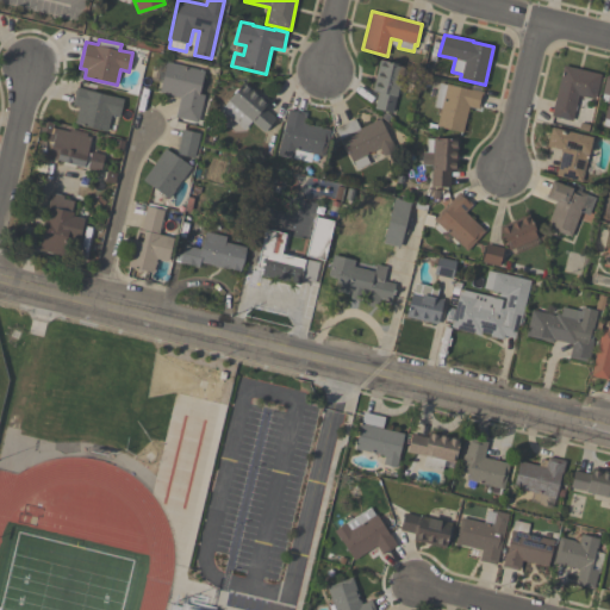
[(373,109),(378,92),(372,91),(380,60),(404,66),(392,113),(373,109)]
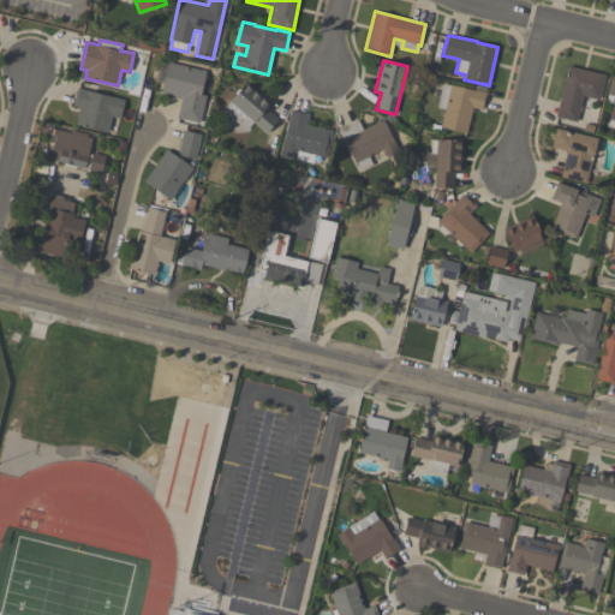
[(199,123),(177,118),(181,97),(161,93),(163,83),(155,81),(160,61),(167,64),(167,61),(207,71),(201,94),(206,95),(199,123)]
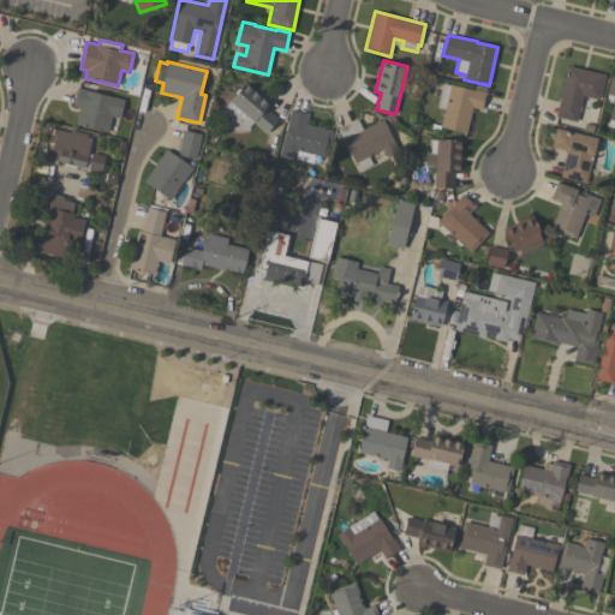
[(605,75),(599,100),(583,96),(577,121),(556,117),(568,65),(605,75)]
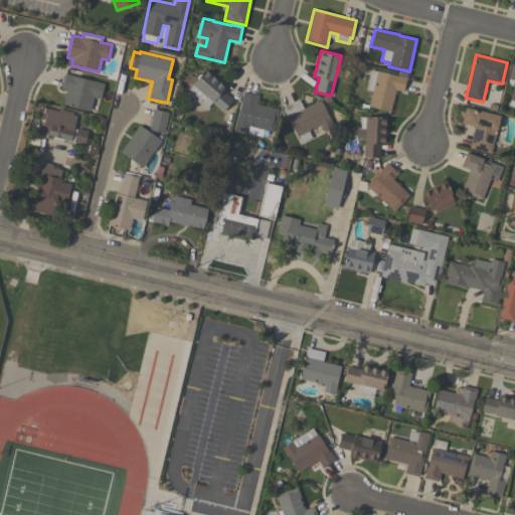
[(226,87),(222,92),(232,100),(222,112),(211,102),(205,109),(186,93),(192,86),(192,84),(197,78),(197,77),(199,74),(200,75),(206,68),(226,87)]
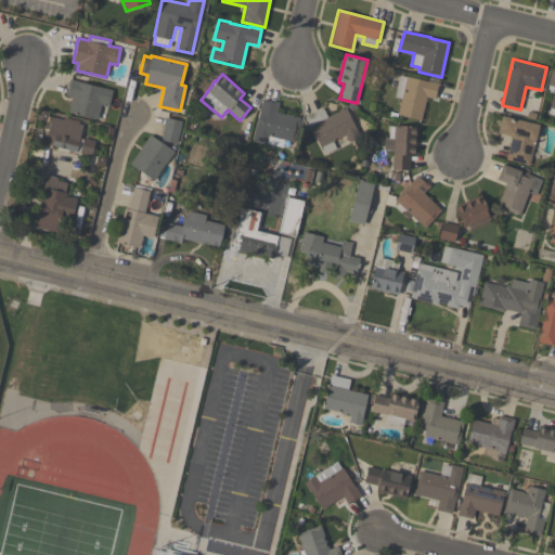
[(421,120),(397,115),(400,99),(394,97),(399,75),(405,77),(405,76),(427,81),(427,80),(439,84),(436,99),(426,97),(421,120)]
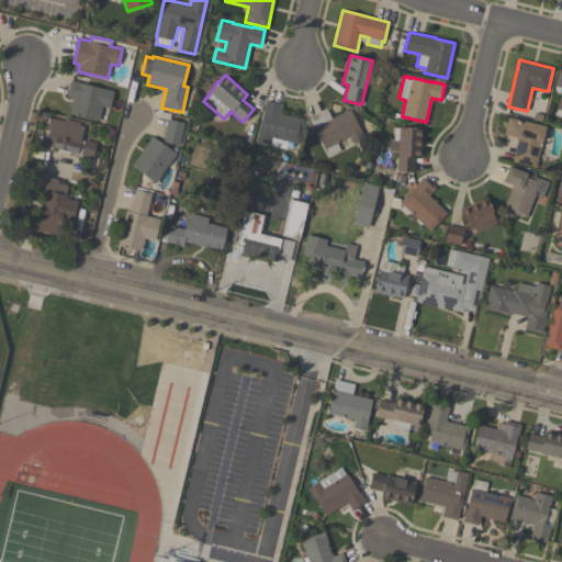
[(114,91),(110,108),(103,105),(99,122),(68,114),(72,98),(66,97),(70,80),(114,91)]
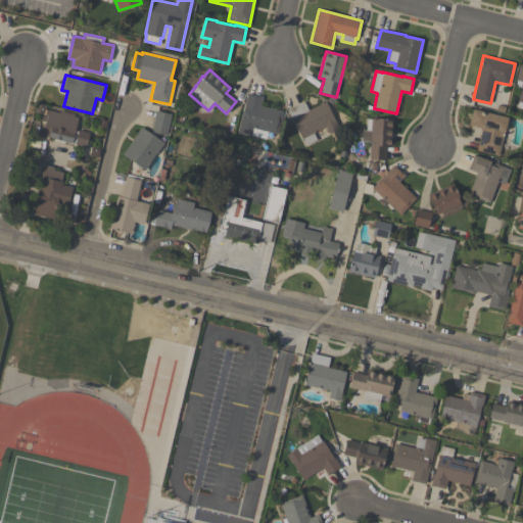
[(246,93),(262,97),(259,106),(282,111),(277,135),(251,129),(249,136),(237,133),(246,93)]
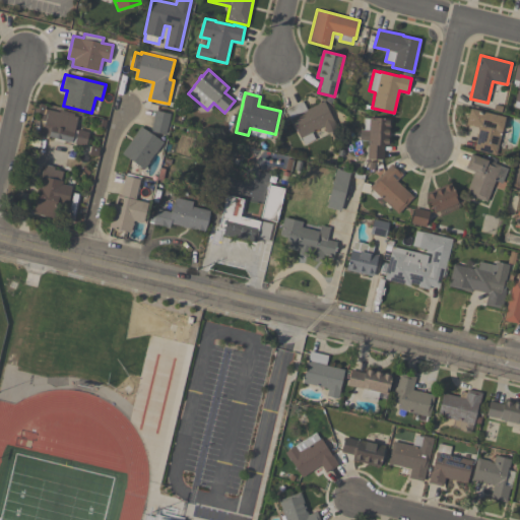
[(337,127),(326,133),(323,127),(311,132),(314,138),(304,144),(301,137),(300,138),(285,110),(302,102),(306,110),(323,101),(332,120),(333,119),(337,127)]
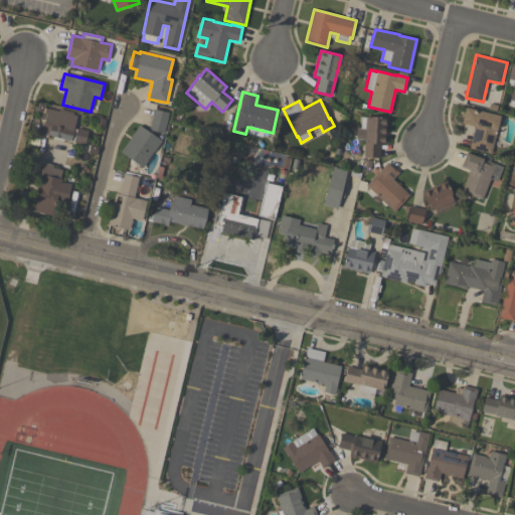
[(470,148),(475,127),(462,124),(466,107),(500,115),(492,153),(470,148)]
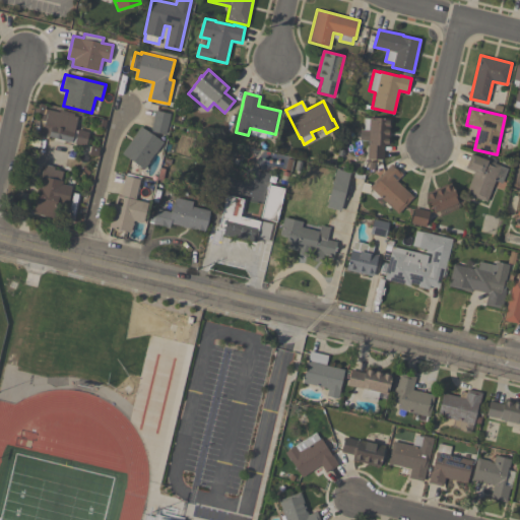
[(42,134),(48,110),(59,112),(60,110),(74,113),(73,116),(77,116),(74,130),(77,130),(77,129),(89,132),(85,146),(74,143),(74,142),(49,137),(49,136),(42,134)]
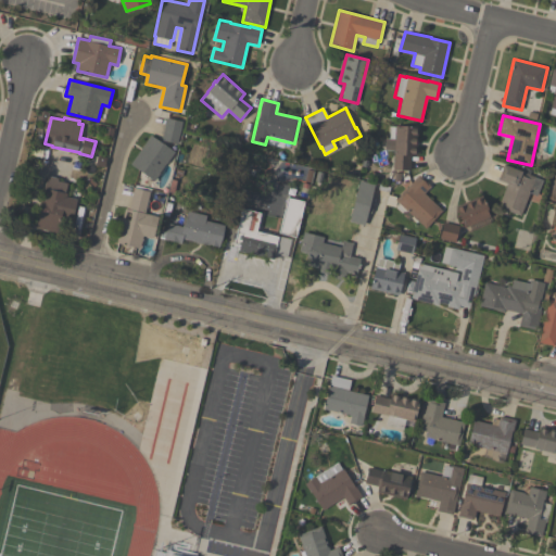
[(182,122),(177,143),(161,140),(166,117),(182,122)]
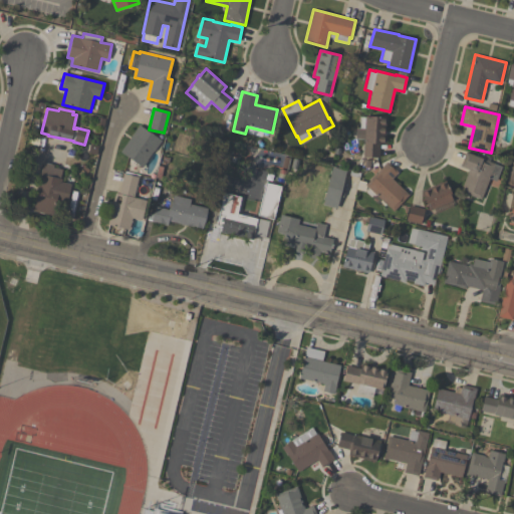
[(364,115),(386,116),(384,145),(379,144),(378,158),(362,157),(363,139),(355,139),(355,129),(364,129),(364,115)]
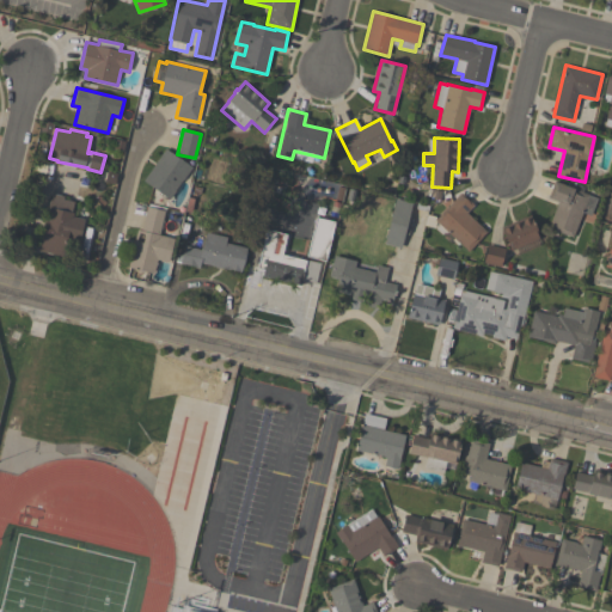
[(144,181),(166,148),(193,167),(183,181),(182,181),(175,190),(176,191),(170,200),(144,181)]
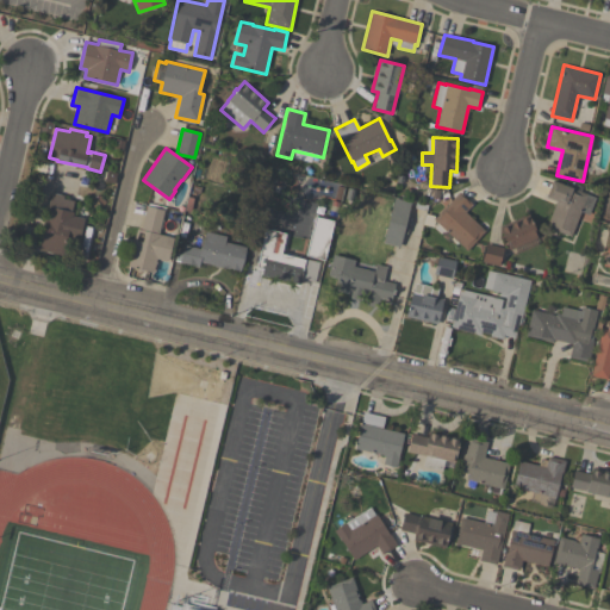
[(546,228),(556,201),(546,197),(553,180),(573,188),(576,184),(583,186),(580,192),(596,198),(589,215),(580,212),(571,237),(546,228)]
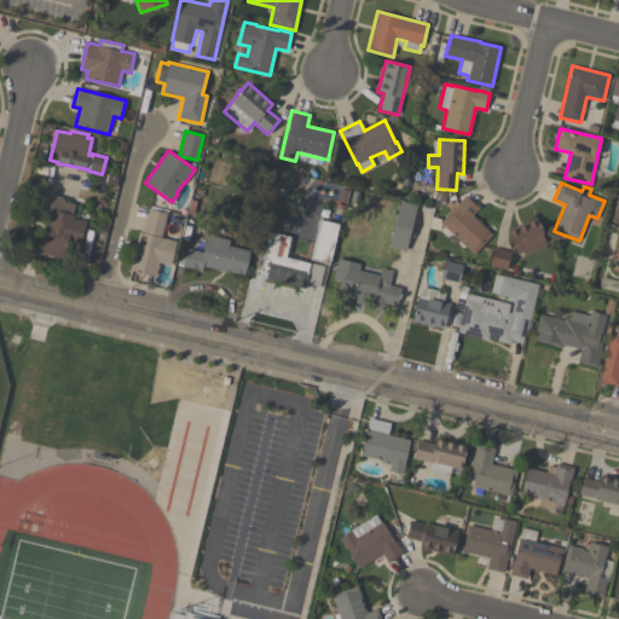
[(479,207),(472,215),(492,235),(473,254),(439,223),(466,195),(479,207)]
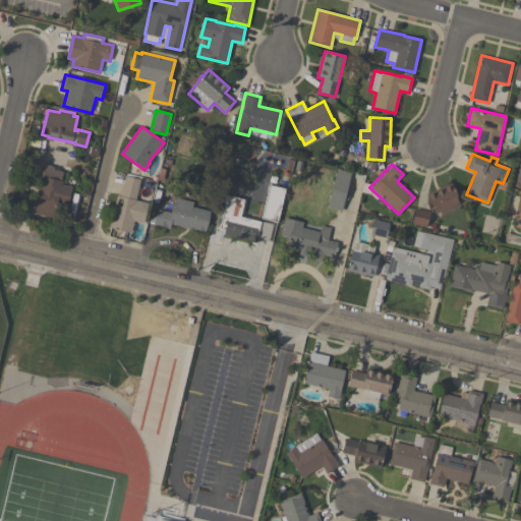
[(63,171),(60,181),(62,181),(62,184),(70,186),(66,204),(58,201),(54,218),(34,213),(42,177),(41,175),(42,170),(44,169),(45,165),(54,167),(54,169),(63,171)]
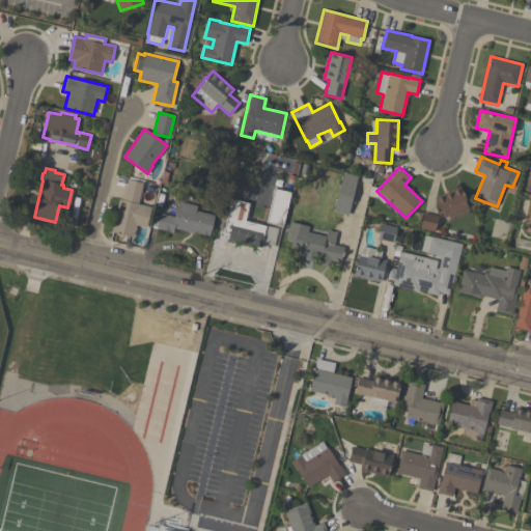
[(333,212),(343,172),(358,176),(354,191),(357,192),(354,203),(351,202),(347,215),(333,212)]
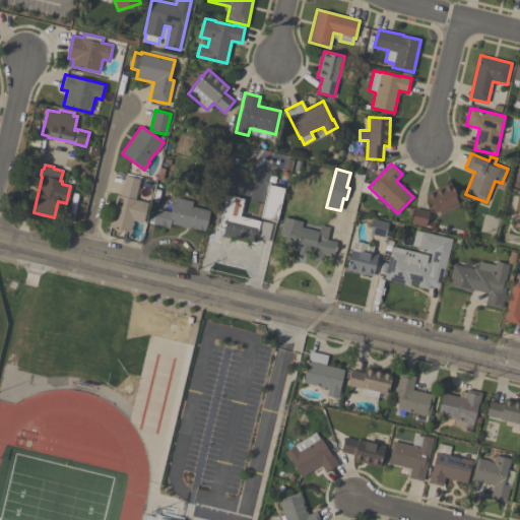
[(143,222),(133,220),(130,233),(109,228),(117,195),(120,196),(125,176),(140,179),(135,199),(148,203),(143,222)]
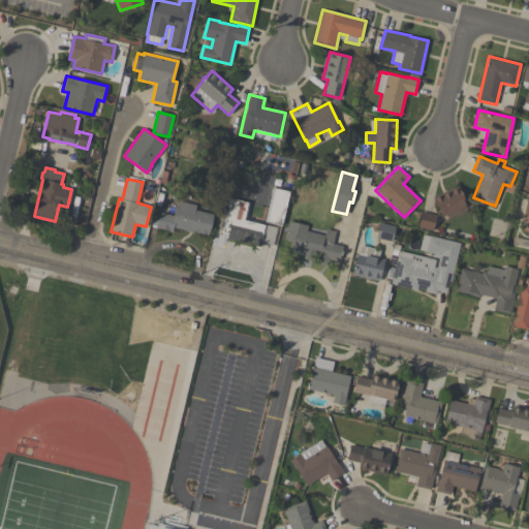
[(433,196),(459,186),(467,207),(441,217),(433,196)]
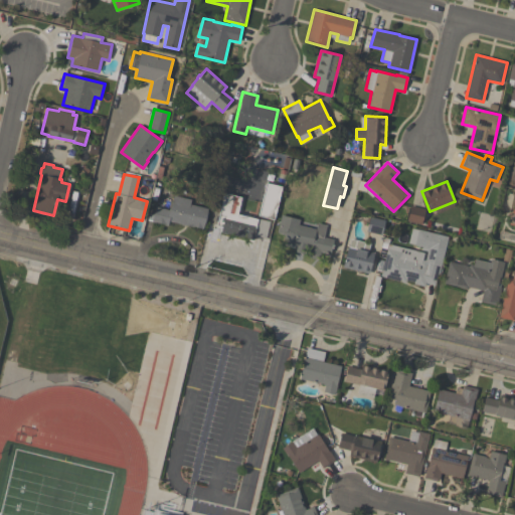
[(282,186),(274,219),(258,215),(266,183),(282,186)]
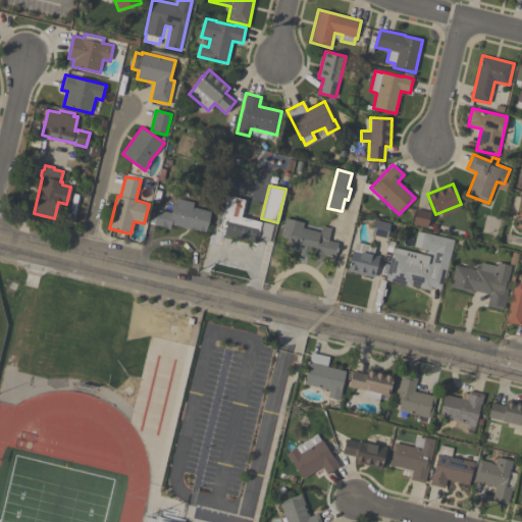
[(273,224),(269,241),(257,238),(256,243),(223,235),(224,229),(219,228),(227,195),(245,199),(241,216),(273,224)]
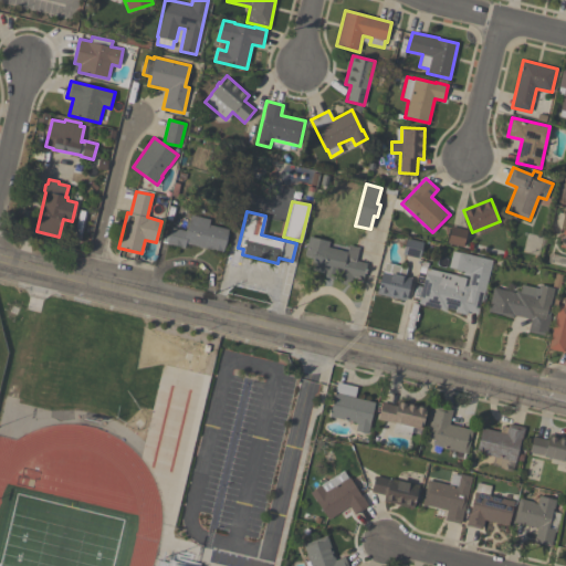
[(226,240),(222,251),(212,249),(212,250),(185,243),(184,248),(180,248),(180,247),(170,244),(167,244),(170,227),(186,230),(189,215),(209,219),(208,224),(228,229),(226,240)]
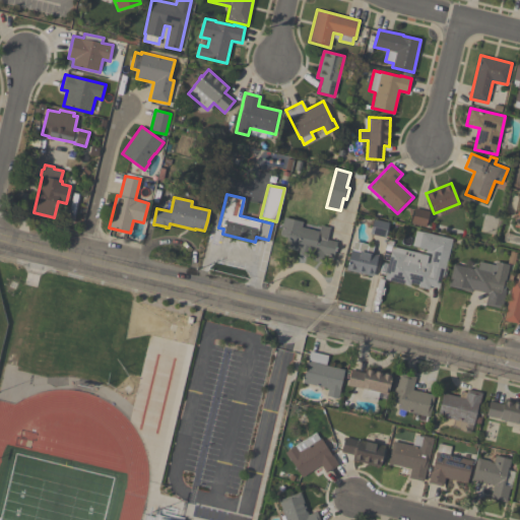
[(429,211),(426,226),(410,223),(414,208),(429,211)]
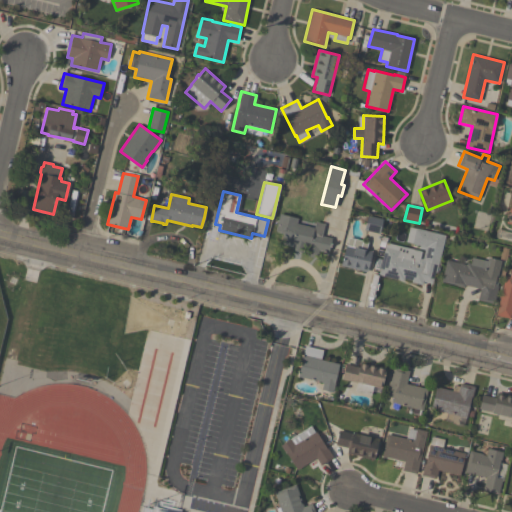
[(280,244),(283,233),(275,231),(279,214),(297,218),(296,224),(313,228),(315,222),(324,224),(322,236),(331,238),(328,253),(318,250),(317,254),(313,257),(308,256),(306,252),(307,248),(303,247),(302,252),(294,250),(294,248),(280,244)]
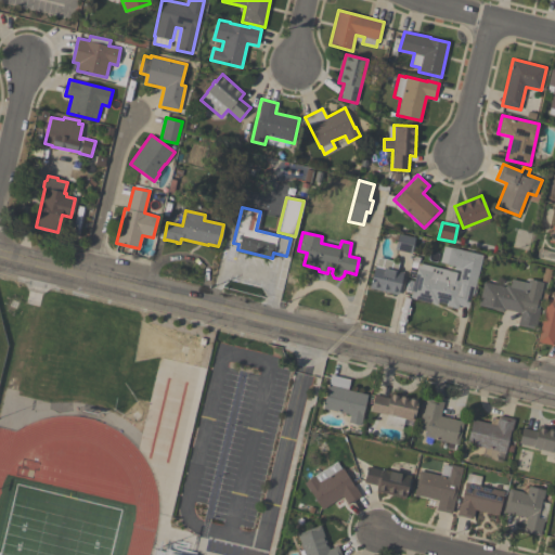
[(411,254),(394,249),(398,234),(414,237),(411,254)]
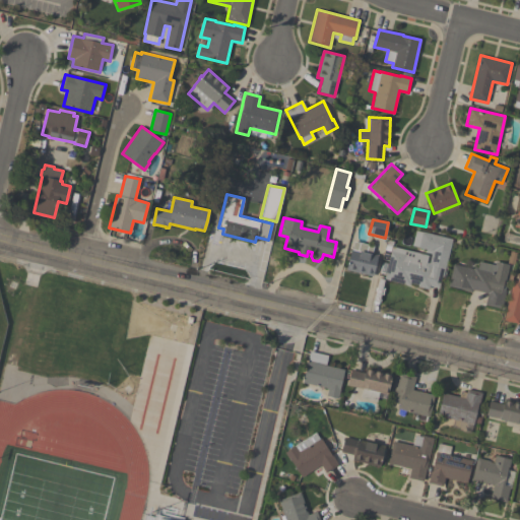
[(439,288),(429,286),(428,289),(416,286),(417,284),(410,282),(409,285),(384,279),(392,246),(428,255),(426,262),(429,263),(432,253),(425,252),(426,249),(417,247),(411,246),(415,231),(421,232),(452,239),(443,277),(442,277),(439,288)]
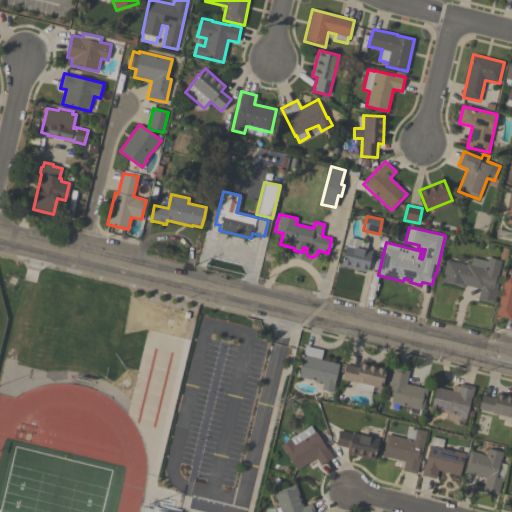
[(367,272),(340,265),(345,245),(346,245),(348,238),(368,242),(366,250),(372,251),(367,272)]
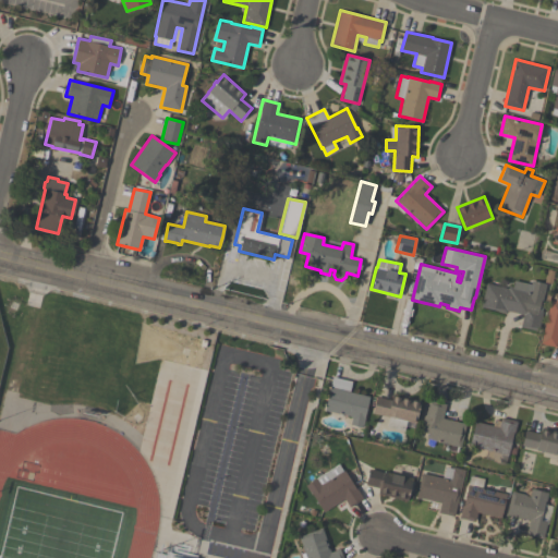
[(546,284),(542,302),(543,303),(541,312),(543,312),(538,331),(520,327),(523,314),(507,311),(506,313),(481,307),(486,283),(508,289),(508,286),(512,287),(514,280),(531,284),(531,281),(546,284)]
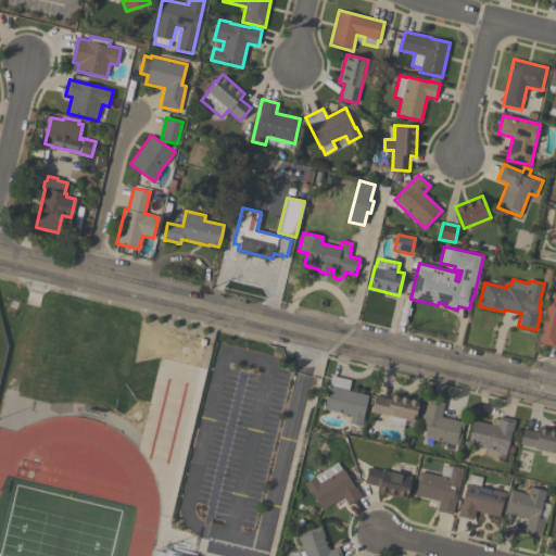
[(555,333),(553,346),(538,342),(548,300),(553,301),(555,291),(555,333)]
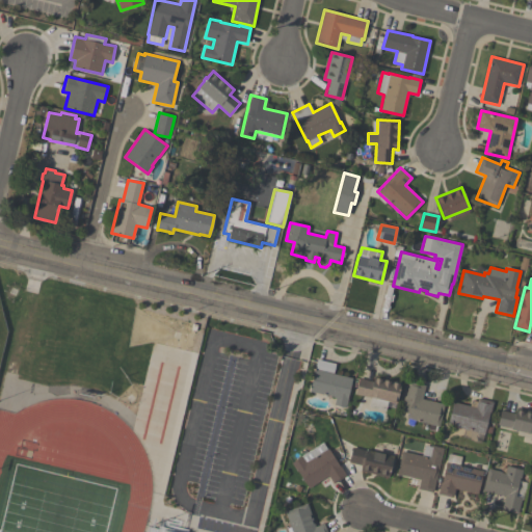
[(352,378),(345,407),(334,405),(335,398),(310,392),(317,360),(336,364),(333,374),(352,378)]
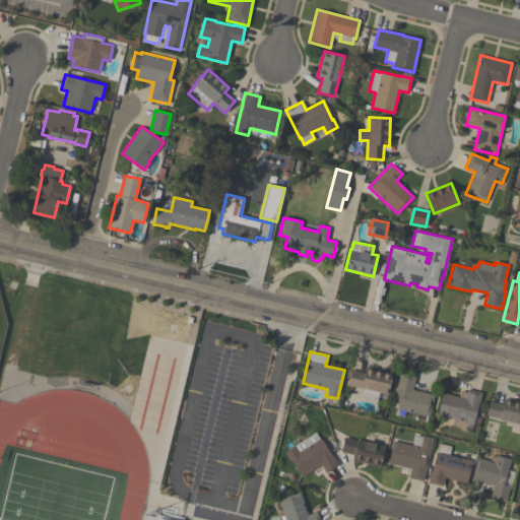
[(377,401),(360,397),(362,389),(346,385),(350,370),(364,373),(365,368),(392,374),(387,395),(379,393),(377,401)]
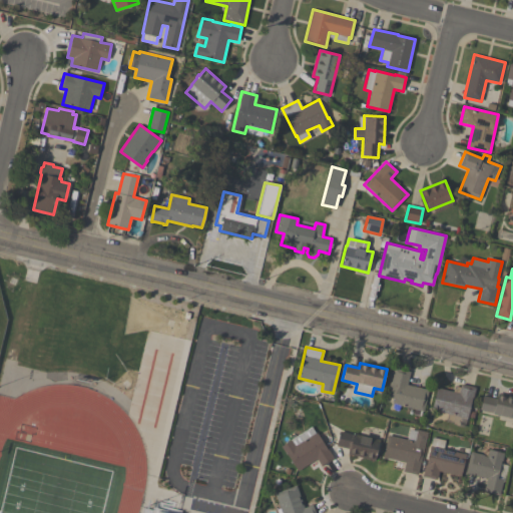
[(410,372),(406,385),(428,390),(423,412),(392,404),(393,398),(386,397),(390,382),(391,383),(394,368),(410,372)]
